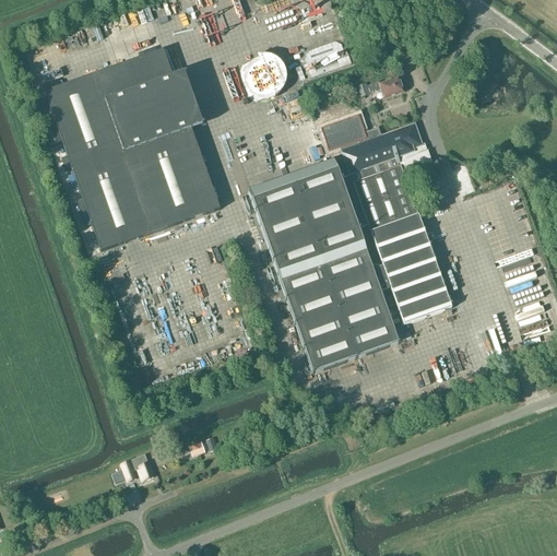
[(288,18),(296,44),(340,30),(331,1),(332,1),(332,0),(305,0),(306,4),(318,0),(320,8),(288,18)]
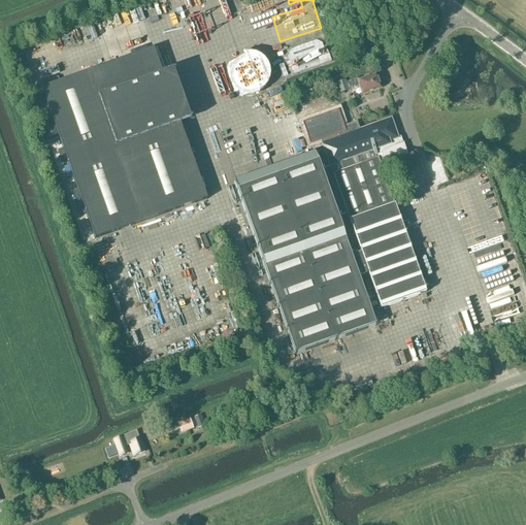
[(389,52),(385,39),(379,41),(383,54),(389,52)]
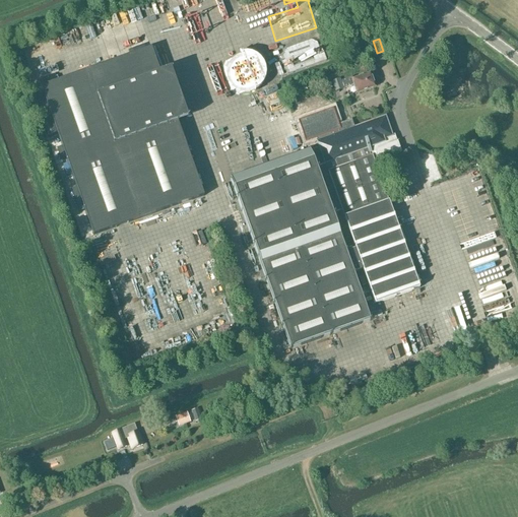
[(95,233),(205,193),(179,120),(190,116),(173,67),(162,70),(152,46),(43,84),(95,233)]
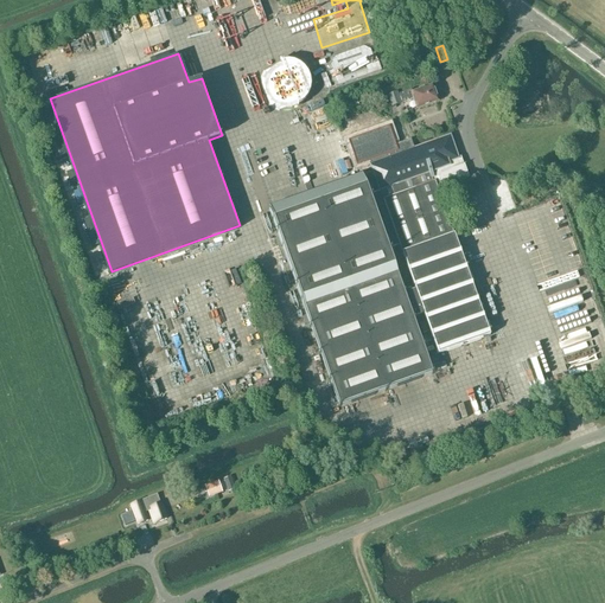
[(419,106),(439,98),(433,83),(414,90),(413,88),(401,91),(403,100),(415,96),(419,106)]
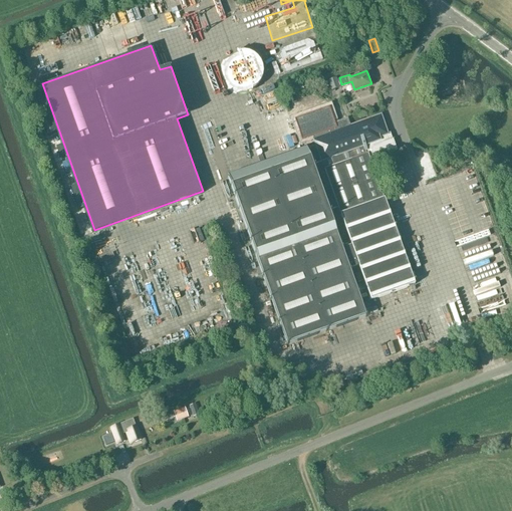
[(359,262),(367,282),(372,297),(416,282),(370,155),(375,153),(377,158),(377,157),(388,154),(388,155),(389,154),(388,151),(398,148),(398,149),(399,149),(395,137),(391,139),(381,113),(351,124),(348,116),(335,121),(335,119),(309,129),(313,138),(315,137),(323,159),(324,158),(327,166),(326,167),(342,213),(352,241),(344,244),(312,152),(232,180),(288,341),(368,314),(351,265),(359,262)]
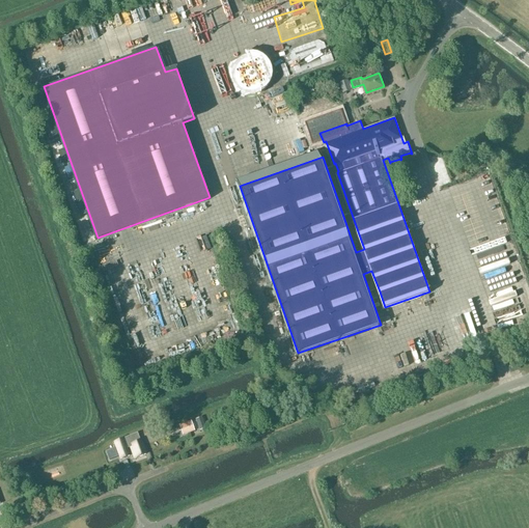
[(201,427),(207,425),(203,415),(197,417),(201,427)]
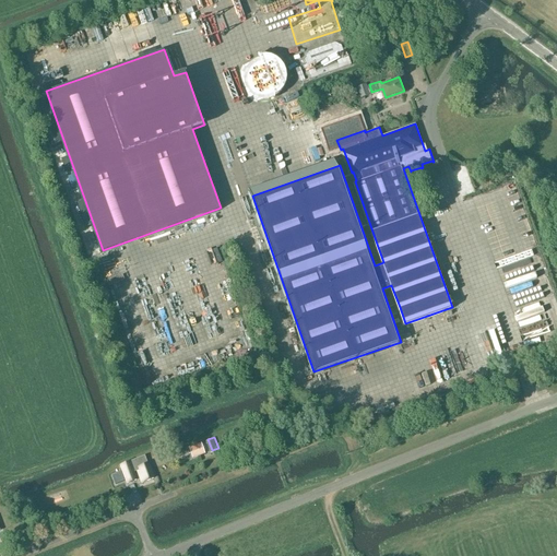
[(203,440),(190,445),(194,456),(206,451),(203,440)]
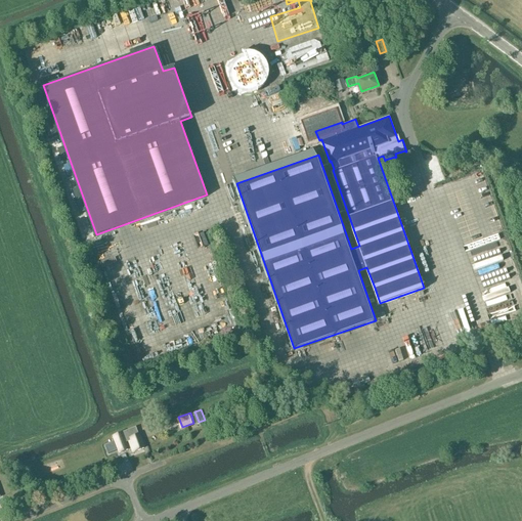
[(137,425),(115,434),(121,450),(130,447),(126,437),(130,436),(134,449),(145,445),(137,425)]
